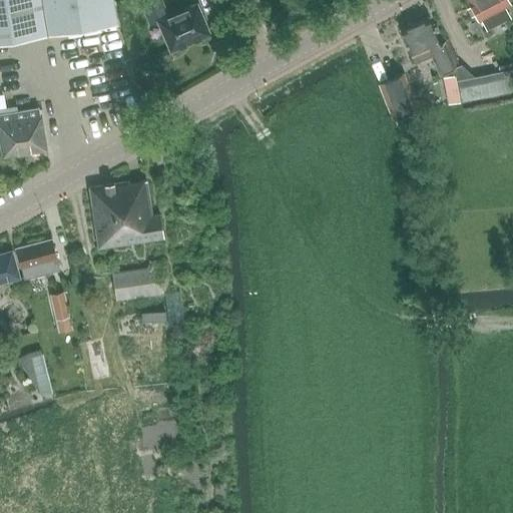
[(0,0),(0,42),(19,39),(49,34),(43,0),(0,0)]
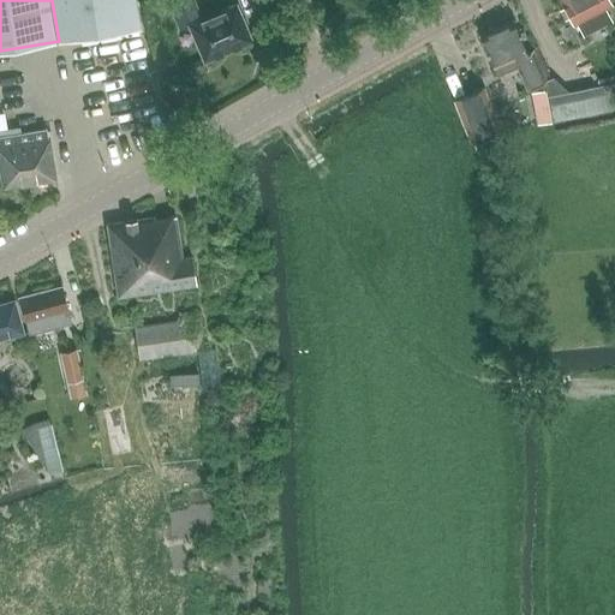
[(135,0),(52,0),(59,41),(141,28),(135,0)]
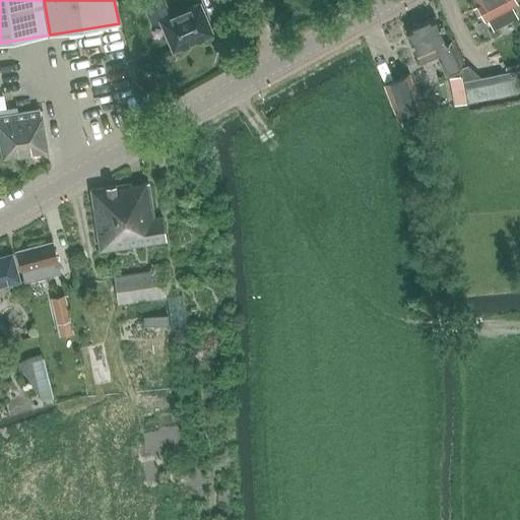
[(158,0),(152,0),(151,1),(143,5),(150,24),(160,20),(173,51),(213,34),(200,3),(166,17),(158,0)]
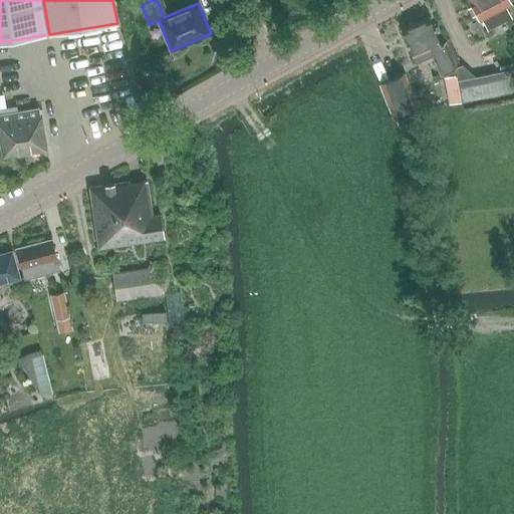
[(488,30),(512,17),(506,7),(512,4),(510,0),(469,0),(480,20),(482,19),(488,30)]
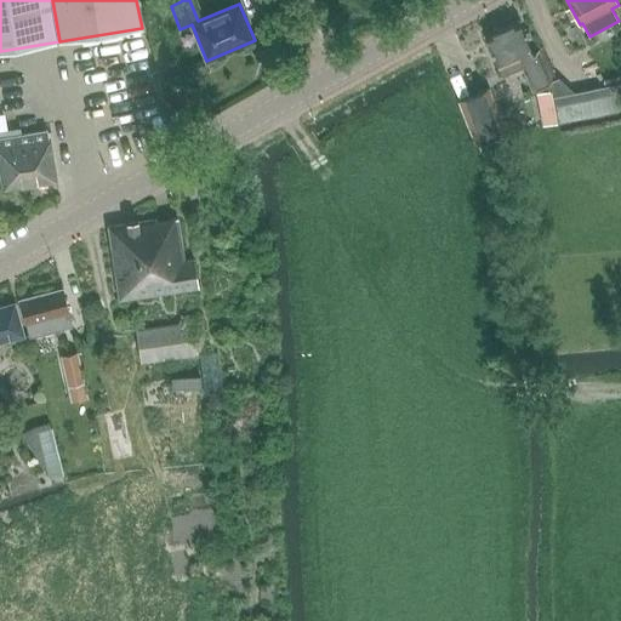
[(519,21),(484,35),(502,77),(523,68),(533,89),(551,81),(537,50),(533,52),(519,21)]
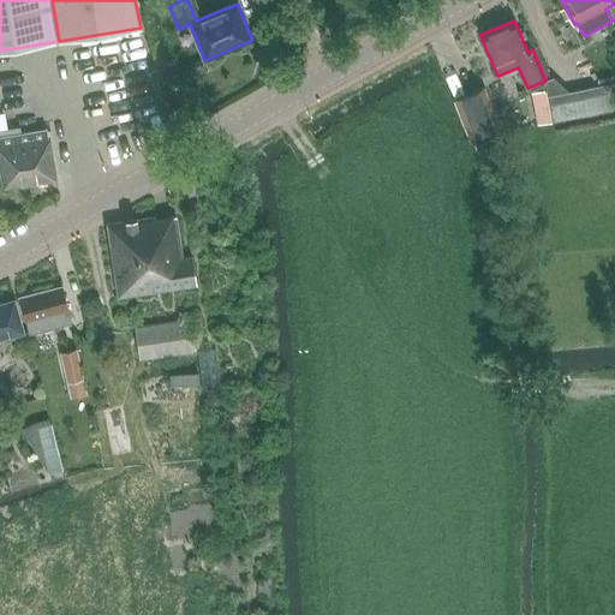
[(553,121),(614,108),(614,83),(614,82),(547,96),(553,121)]
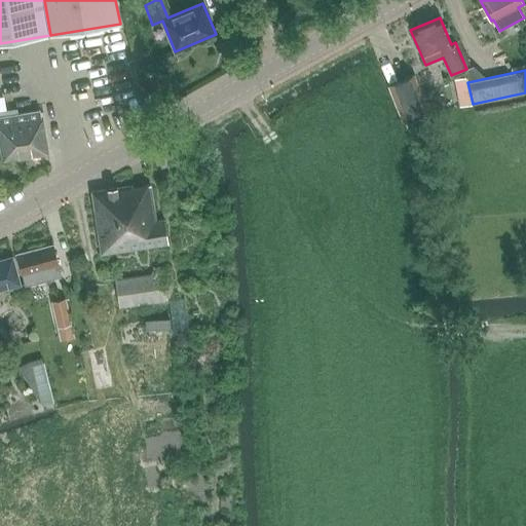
[(413,74),(388,85),(403,122),(428,112),(413,74)]
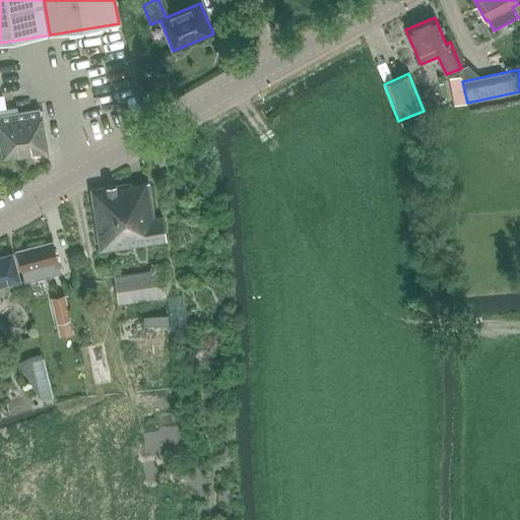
[(41,117),(40,109),(0,115),(0,144),(2,158),(48,151),(42,117),(41,117)]
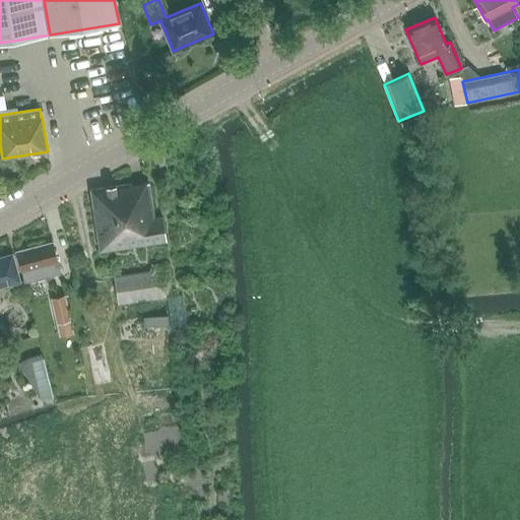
[(134,206),(131,186),(131,183),(90,189),(100,251),(117,248),(114,225),(125,224),(123,207),(134,206)]
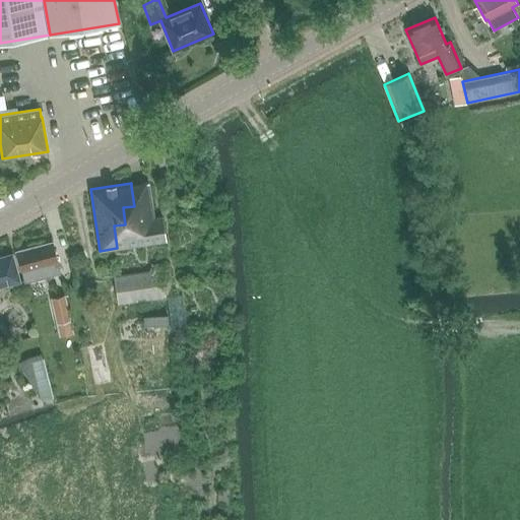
[(114,225),(117,248),(166,240),(163,217),(153,218),(148,183),(131,186),(134,206),(123,207),(125,224),(114,225)]
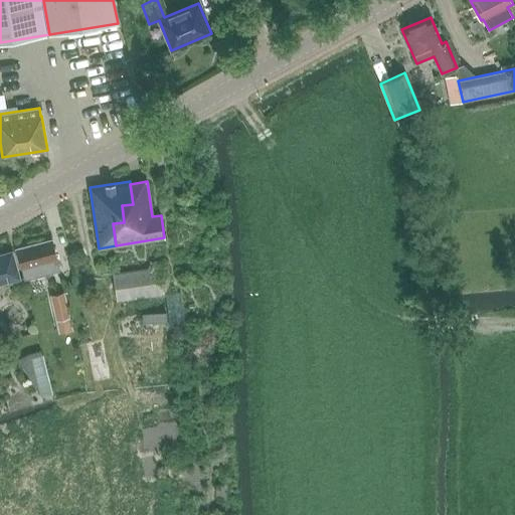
[(24,279),(60,270),(52,239),(16,249),(24,279)]
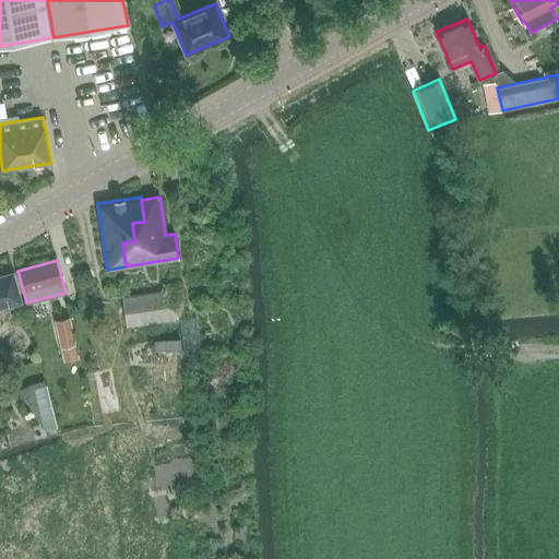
[(0,308),(22,302),(13,273),(0,276),(0,308)]
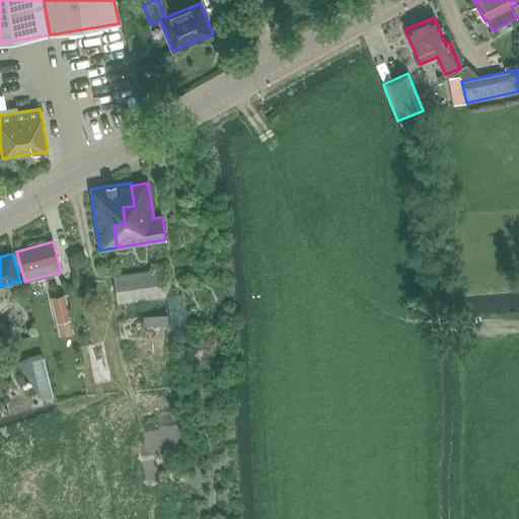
[(161,269),(138,273),(142,299),(165,296),(161,269)]
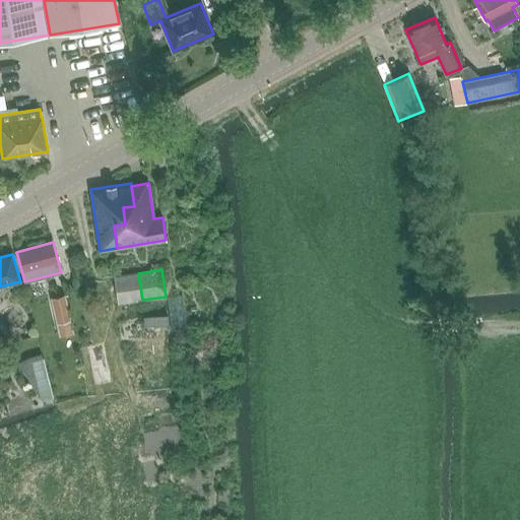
[(138,273),(114,276),(118,304),(142,300),(138,273)]
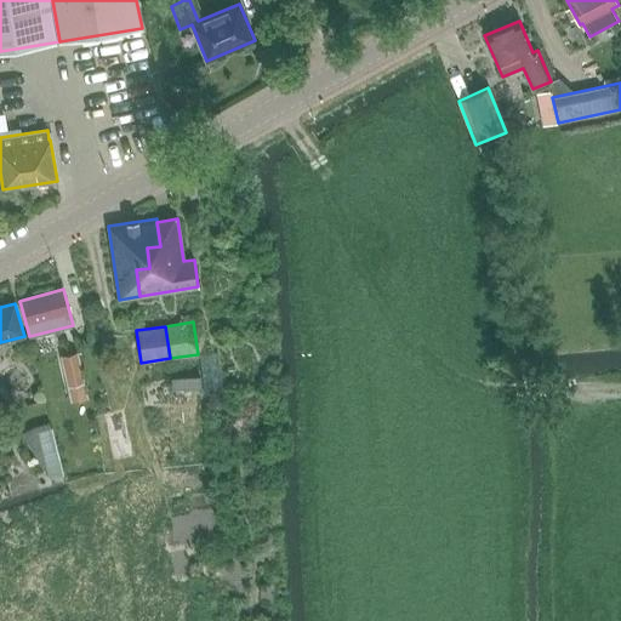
[(93,416),(87,397),(77,353),(62,357),(72,400),(68,402),(73,422),(93,416)]
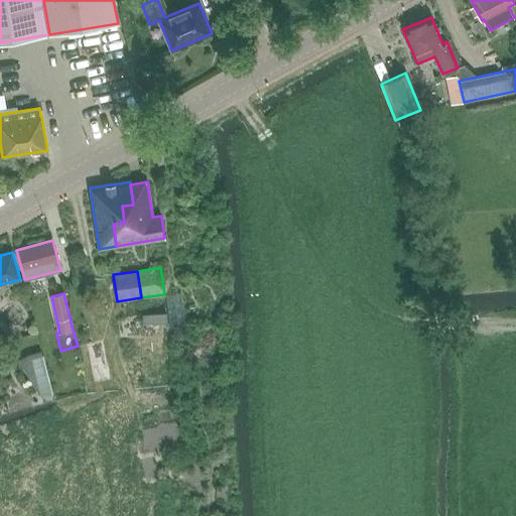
[(165,321),(166,301),(146,301),(145,320),(165,321)]
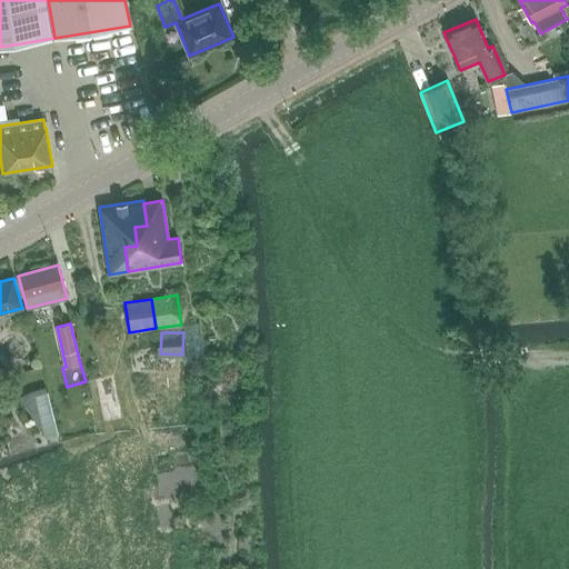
[(45,429),(65,421),(47,373),(27,381),(45,429)]
